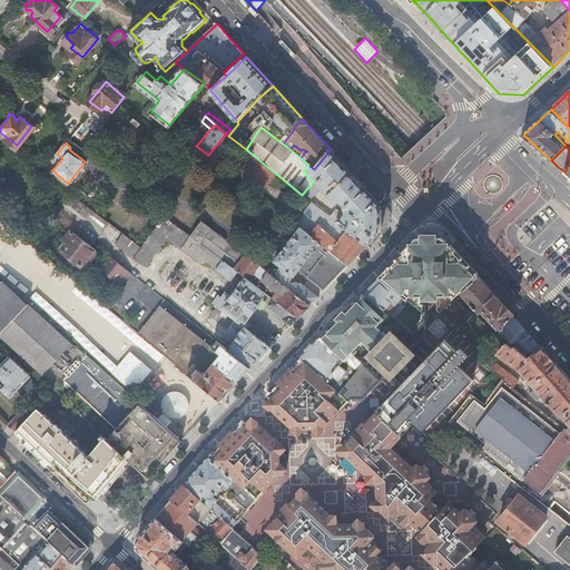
[(303,172),(313,182),(314,183),(315,183),(337,203),(338,200),(342,204),(345,207),(346,213),(341,218),(337,223),(366,245),(381,231),(383,208),(381,205),(376,200),(331,149),(314,169),(308,165),(303,172)]
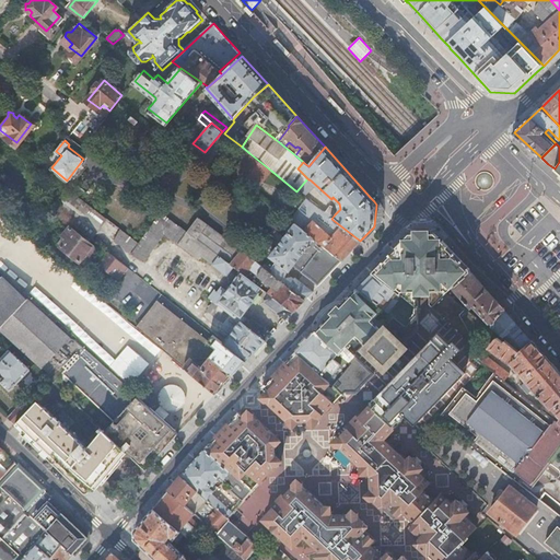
[(271,171),(249,153),(235,171),(257,188),(271,171)]
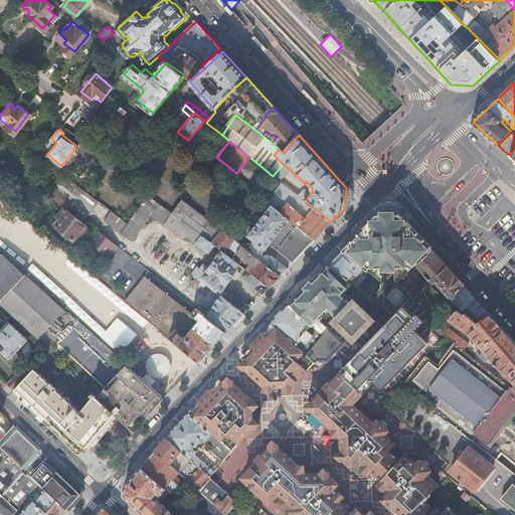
[(22,149),(33,157),(36,157),(38,154),(26,145),(22,149)]
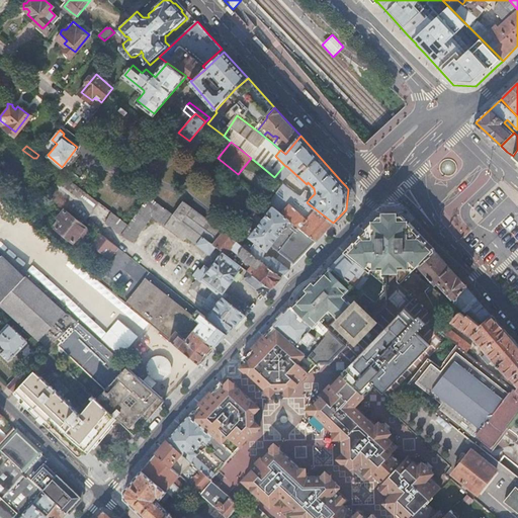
[(59,171),(51,182),(57,186),(66,176),(59,171)]
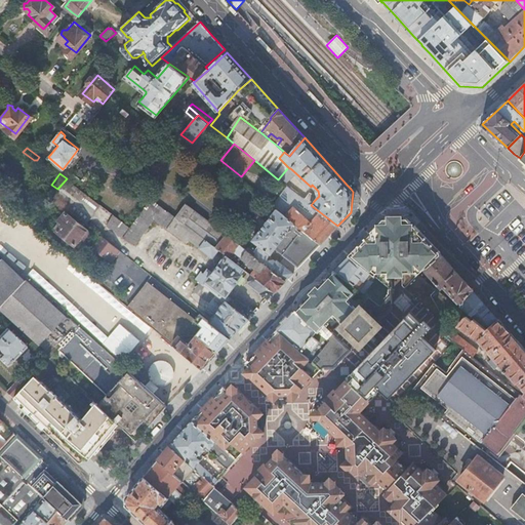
[(287,186),(311,205),(314,201),(308,196),(282,175),(278,179),(287,186)]
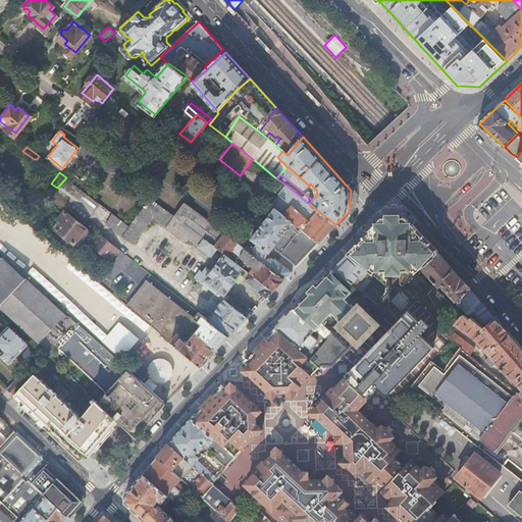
[(52,195),(86,221),(101,203),(66,177),(57,188),(52,195)]
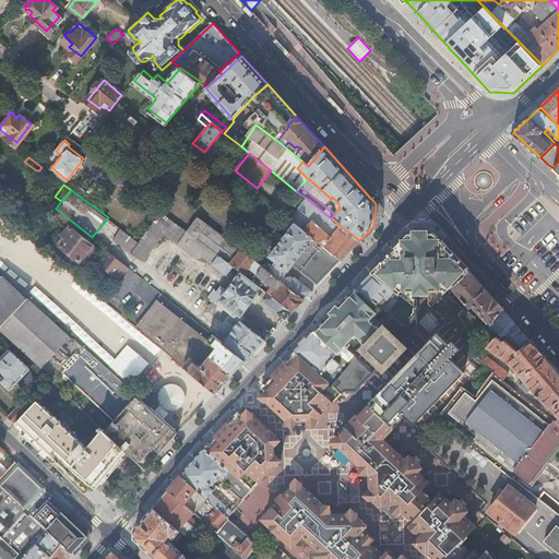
[(376,204),(373,226),(381,218),(381,211),(381,204),(380,198),(375,192),(369,197),(373,201),(376,204)]
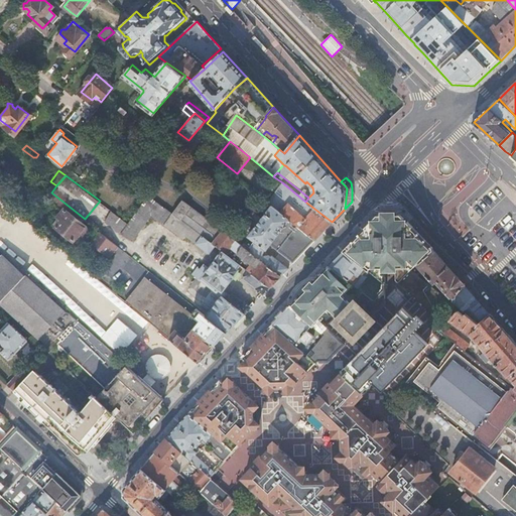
[(271,206),(314,241),(323,232),(332,222),(305,202),(282,182),(268,202),(269,203),(268,204),(271,207),(271,206)]
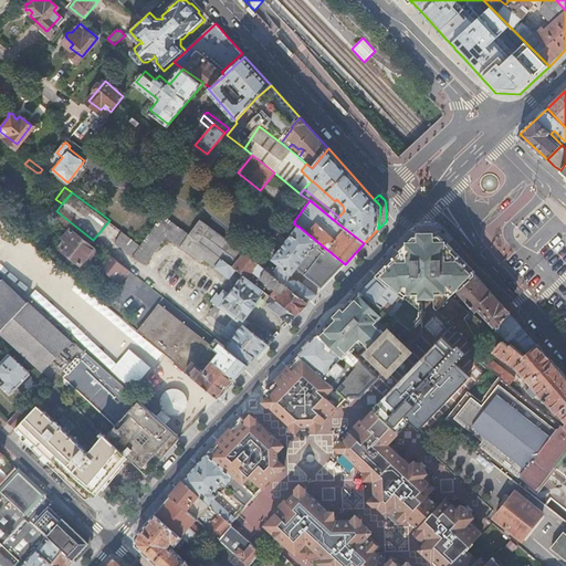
[(339,202),(332,211),(338,217),(344,211),(343,206),(339,202)]
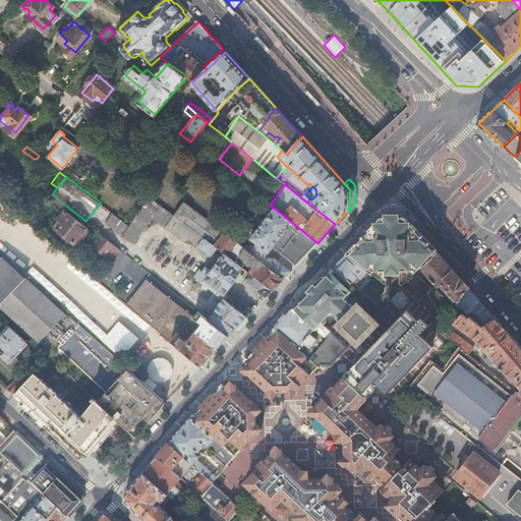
[(154,217),(185,241),(187,238),(194,230),(183,220),(173,212),(166,207),(148,192),(126,222),(114,213),(107,222),(133,242),(137,238),(154,217)]
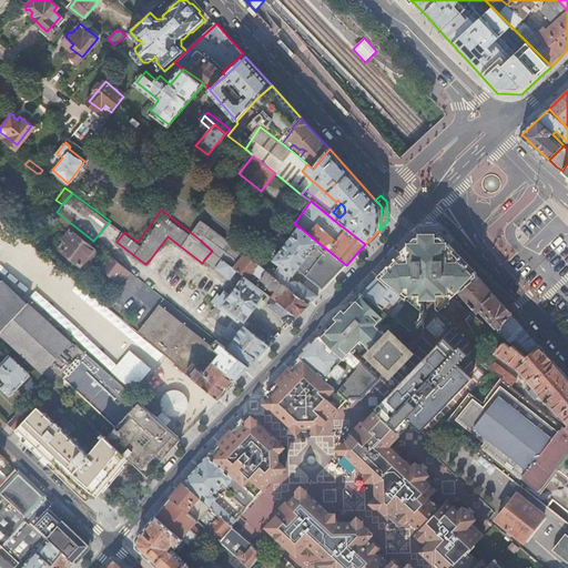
[(200,217),(189,231),(200,240),(211,225),(200,217)]
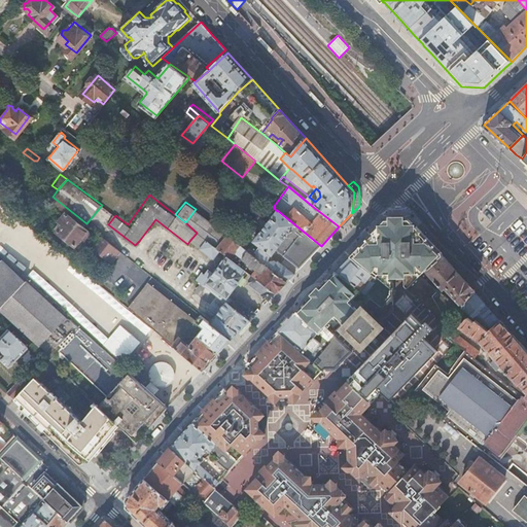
[(253,241),(256,245),(252,249),(249,247),(248,248),(245,246),(244,247),(286,282),(294,274),(278,261),(277,262),(274,260),(269,261),(268,258),(271,255),(272,256),(276,251),(299,270),(303,265),(313,254),(321,246),(277,210),(277,211),(253,241)]
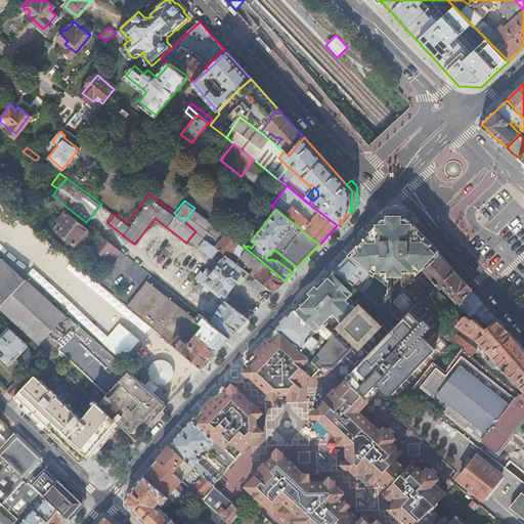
[(89,229),(64,210),(58,217),(61,220),(55,227),(58,229),(57,232),(61,236),(64,235),(74,243),(83,232),(86,234),(89,229)]
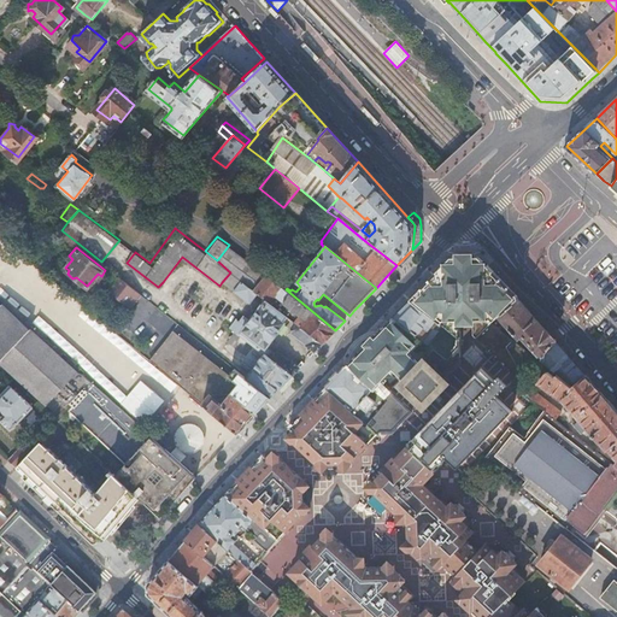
[(306,321),(301,327),(323,345),(329,336),(335,330),(286,289),(280,286),(253,264),(241,254),(235,262),(260,282),(254,291),(259,294),(269,301),(270,303),(276,297),(306,321)]
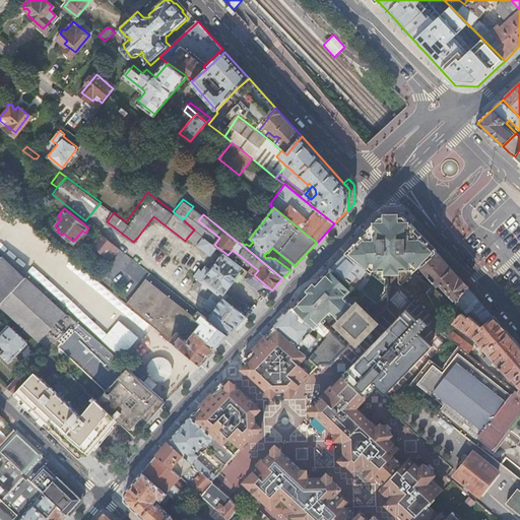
[(213,222),(236,241),(239,238),(238,237),(216,219),(213,222)]
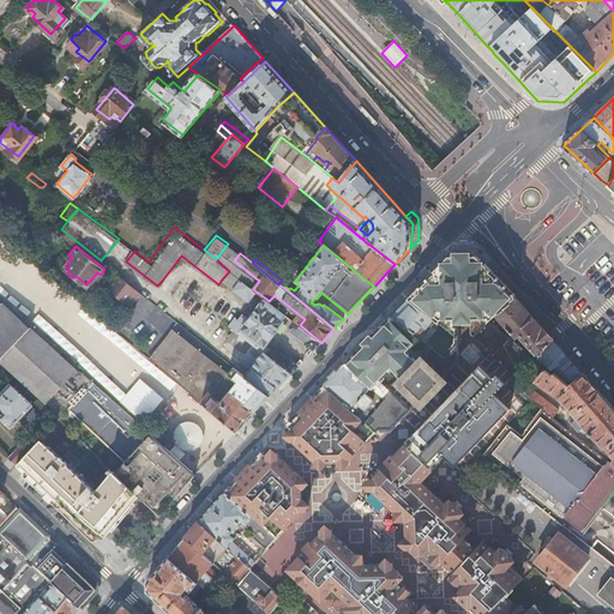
[(428,277),(407,300),(455,336),(458,338),(457,264),(453,264),(445,265),(440,265),(428,277)]
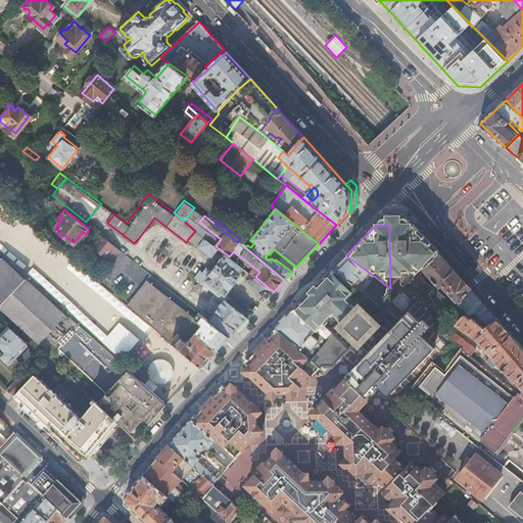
[(400,225),(401,282),(441,320),(452,310),(457,303),(419,272),(440,253),(425,235),(421,231),(414,225),(407,225),(400,225)]
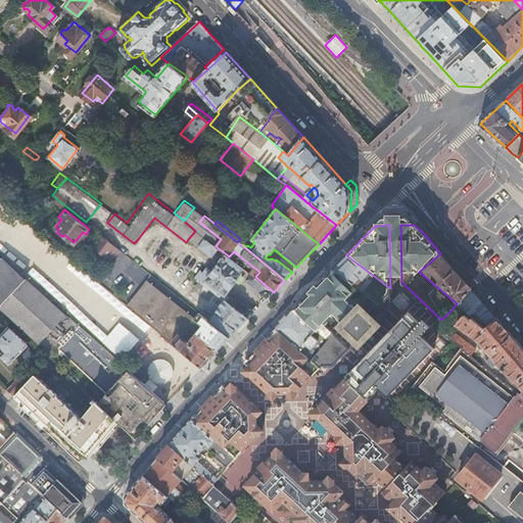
[(195,231),(188,239),(198,248),(206,239),(195,231)]
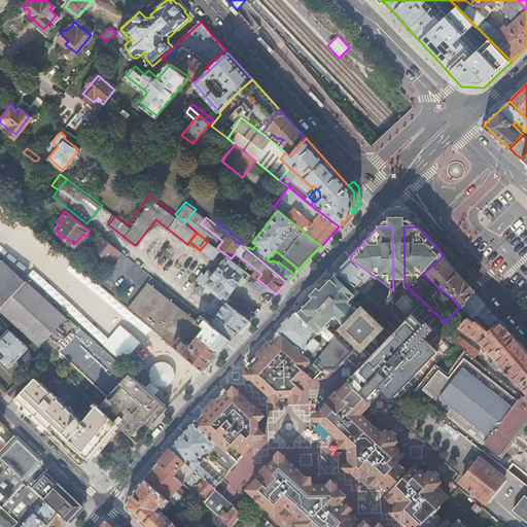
[(95,250),(111,264),(121,251),(104,238),(95,250)]
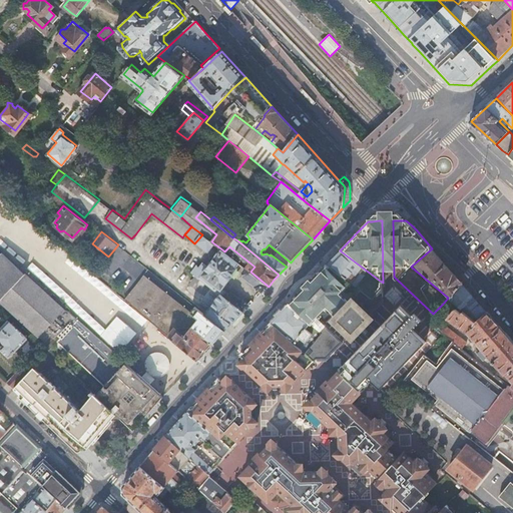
[(202,234),(194,243),(208,253),(215,244),(211,241),(202,234)]
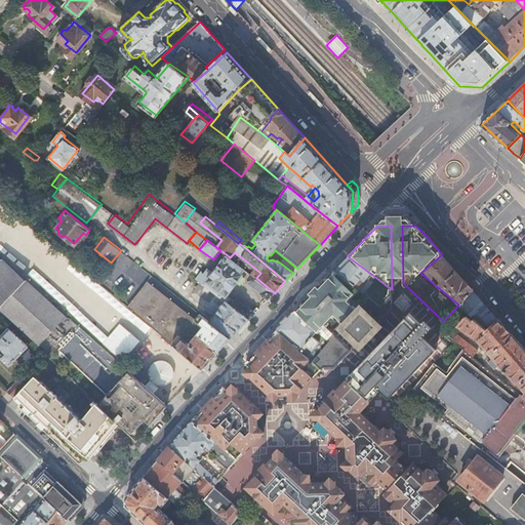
[(420,273),(458,305),(474,291),(442,254),(420,273)]
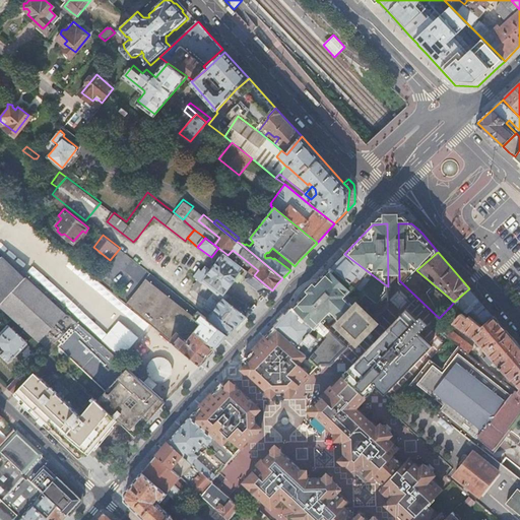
[(197,277),(200,280),(216,293),(218,289),(225,295),(229,290),(239,277),(242,273),(240,271),(243,267),(228,255),(226,254),(212,271),(208,267),(204,272),(202,271),(197,277)]
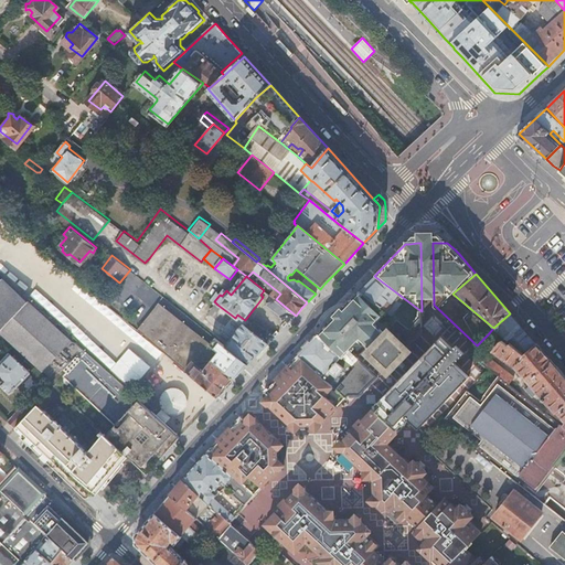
[(368,283),(361,290),(406,324),(409,320),(418,309),(374,276),(368,283)]
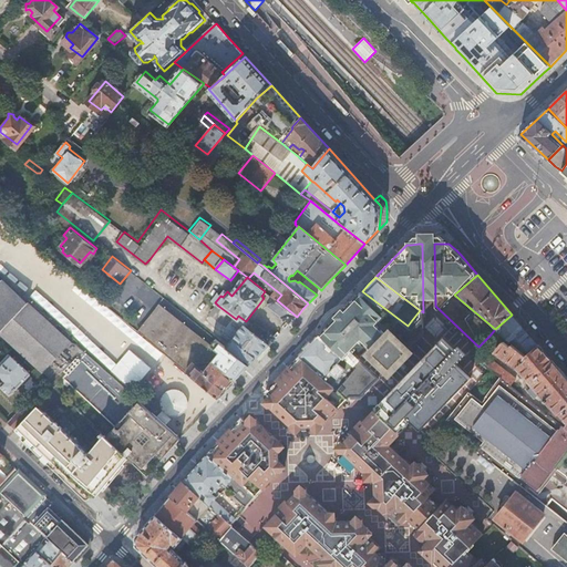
[(4,279),(1,282),(55,331),(59,328),(4,279)]
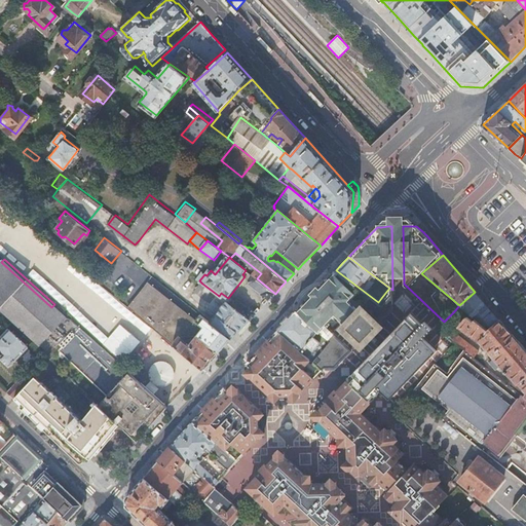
[(49,342),(99,388),(90,398),(99,405),(119,425),(138,442),(167,408),(66,314),(63,317),(51,307),(1,262),(0,262),(0,305),(28,332),(43,347),(49,342)]
